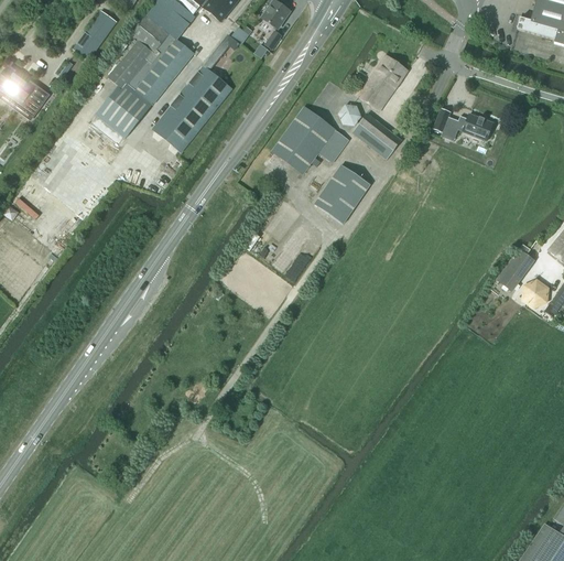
[(174,38),(193,13),(175,0),(158,0),(131,33),(138,39),(154,52),(169,33),(174,38)]
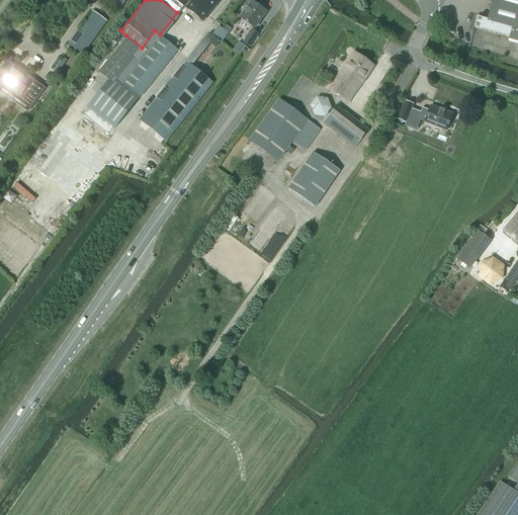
[(161,0),(177,12),(186,0),(161,0)]
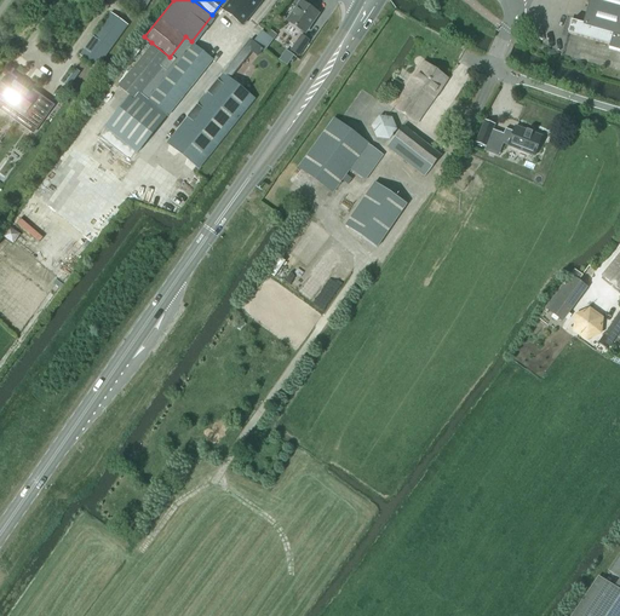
[(242,22),(260,0),(228,0),(223,6),(242,22)]
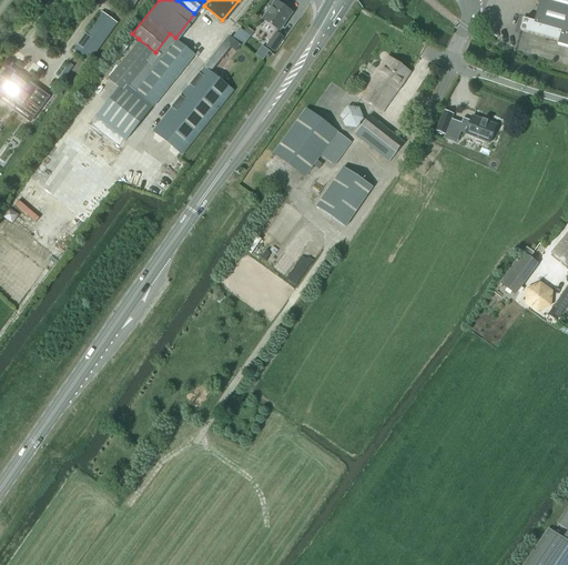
[(279,28),(291,9),(277,0),(275,0),(263,18),(279,28)]
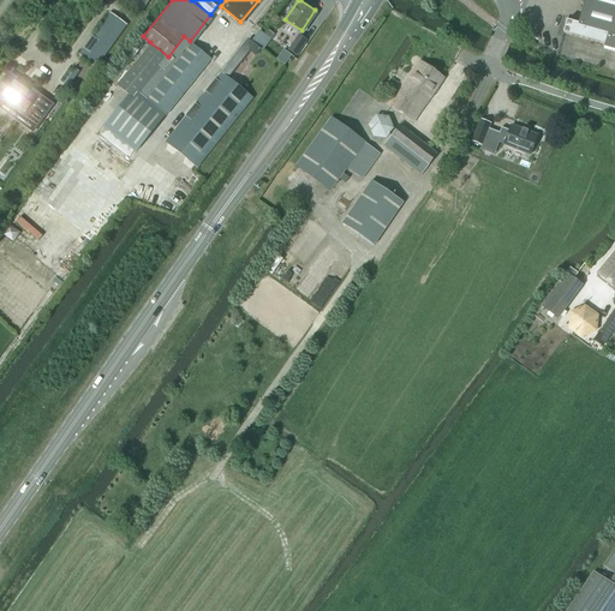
[(614,48),(614,0),(584,0),(579,22),(567,18),(563,31),(605,43),(604,46),(614,48)]
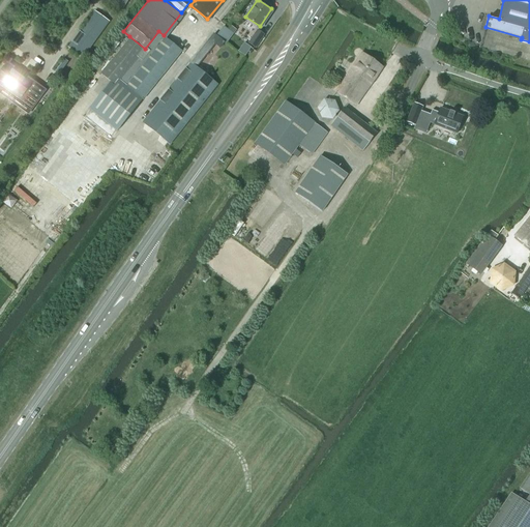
[(83,56),(109,20),(94,9),(68,46),(83,56)]
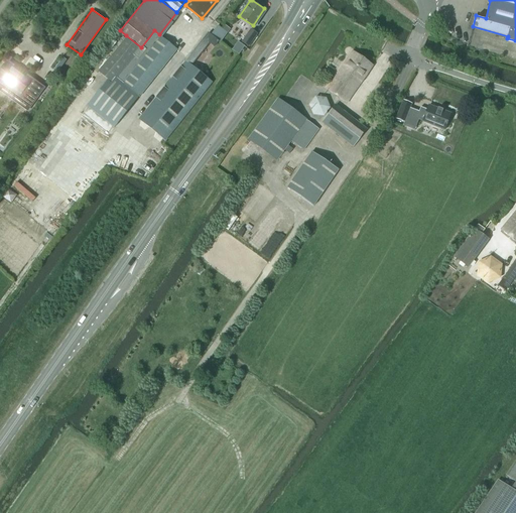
[(220,40),(227,30),(218,23),(211,33),(219,39),(220,40)]
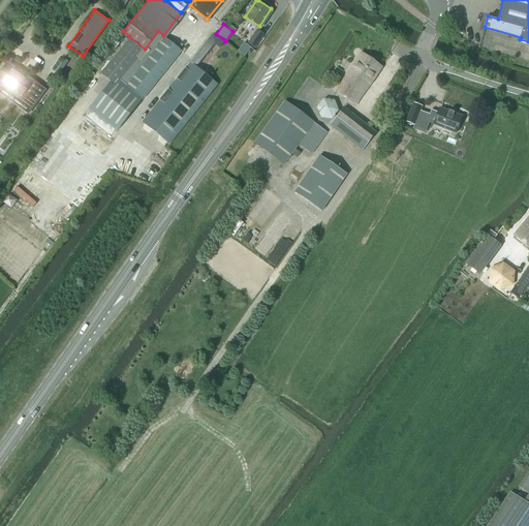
[(254,44),(262,32),(257,28),(248,41),(254,44)]
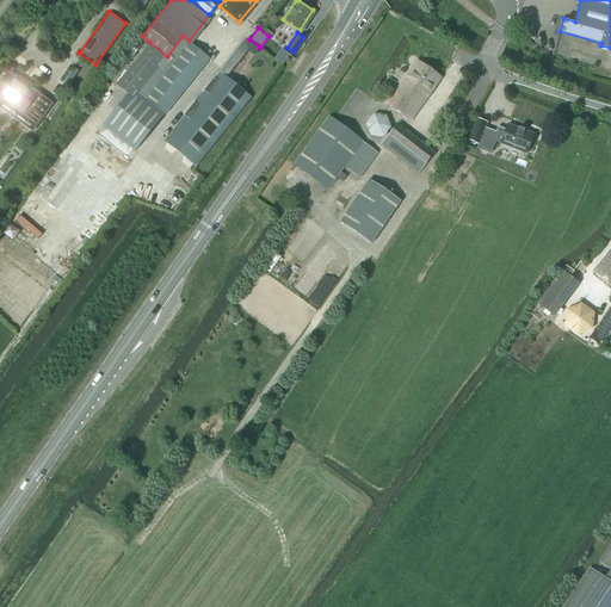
[(130,97),(125,103),(122,100),(103,123),(135,148),(153,125),(152,125),(209,56),(190,42),(189,44),(185,42),(170,61),(166,57),(167,56),(149,42),(115,84),(130,97)]
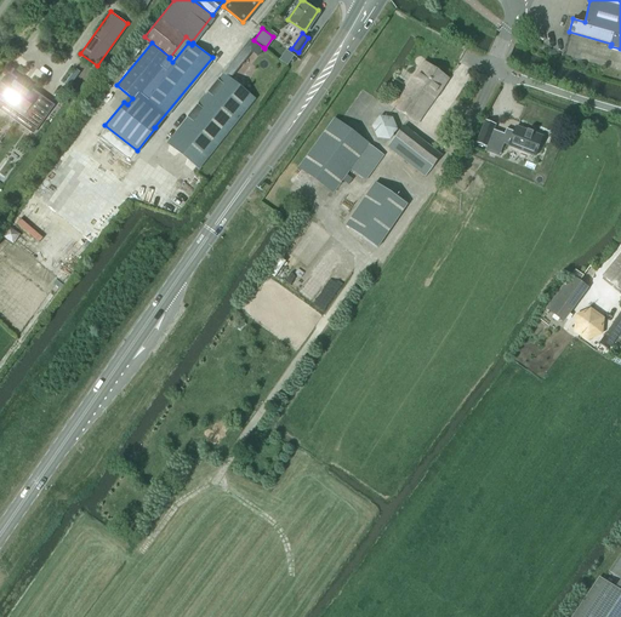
[(416,121),(448,76),(425,60),(393,106),(416,121)]
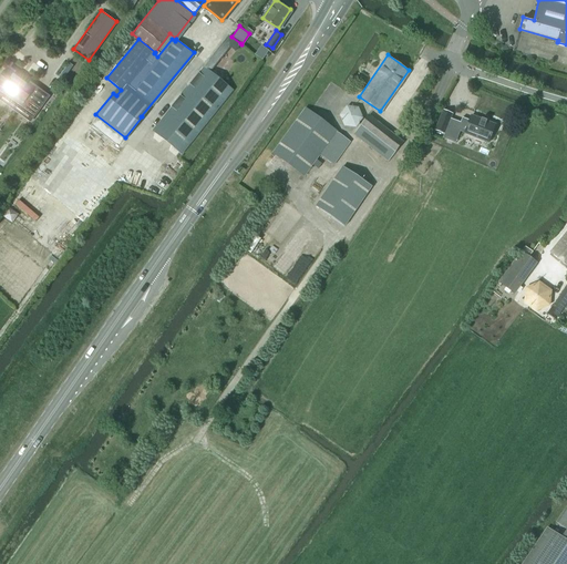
[(182,152),(233,88),(204,64),(153,129),(182,152)]
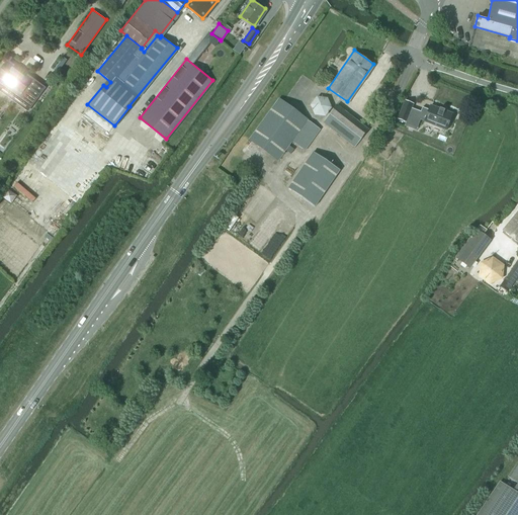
[(0,70),(0,89),(26,109),(44,87),(7,61),(0,70)]
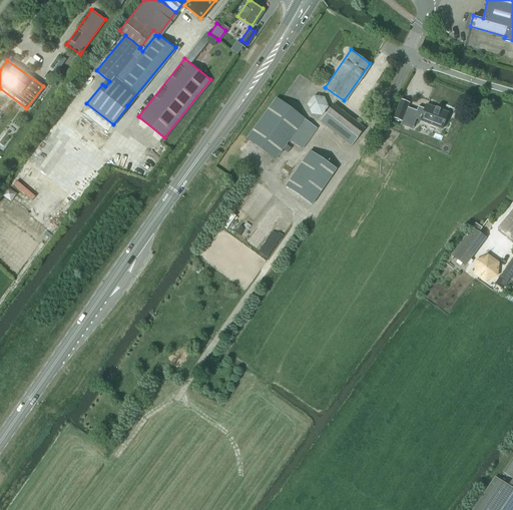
[(304,117),(305,116),(276,95),(246,136),(275,157),(289,137),(302,146),(317,126),(304,117)]
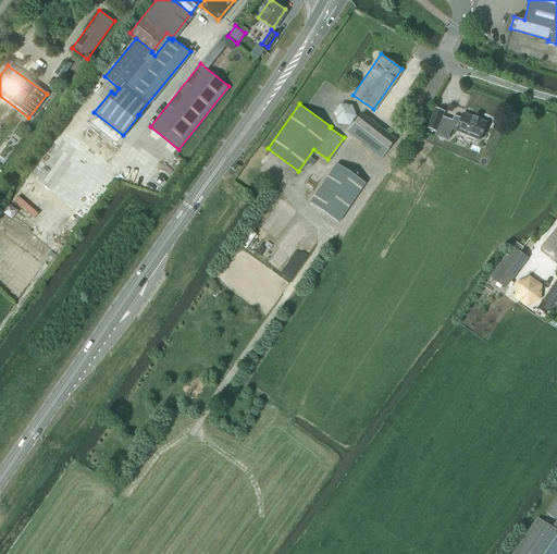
[(444,109),(435,106),(428,126),(436,130),(444,109)]
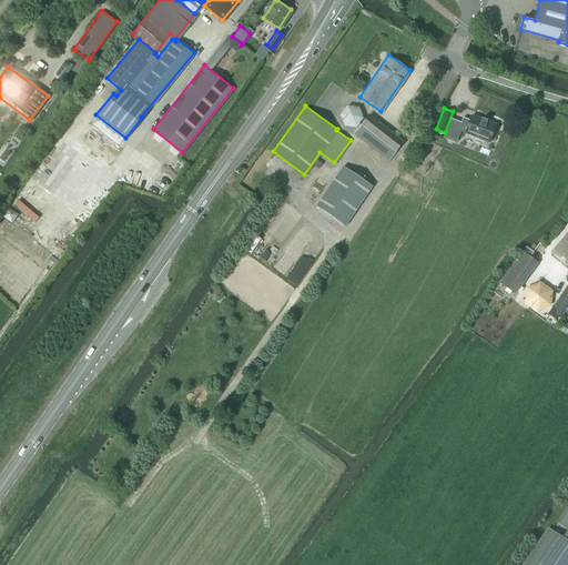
[(388,160),(404,140),(368,113),(354,132),(388,160)]
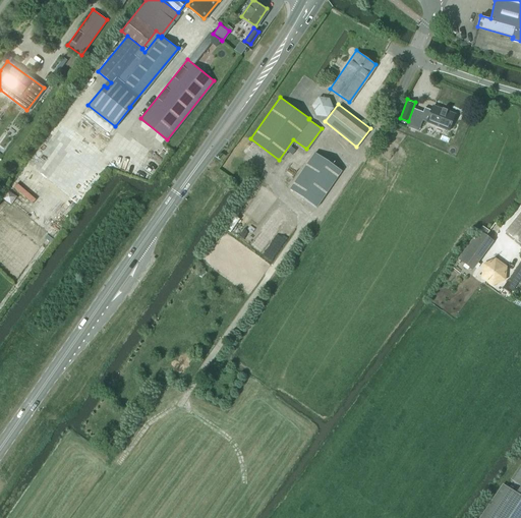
[(449,128),(455,113),(432,104),(431,108),(424,106),(419,120),(426,122),(427,120),(449,128)]
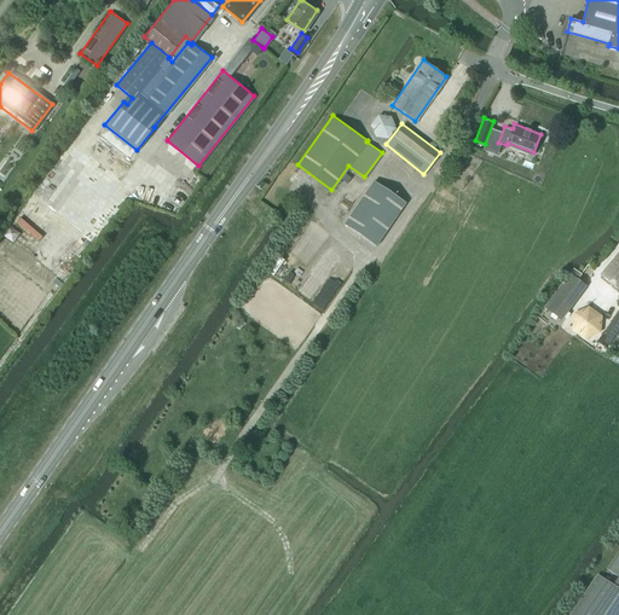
[(406,201),(374,179),(343,222),(376,244),(406,201)]
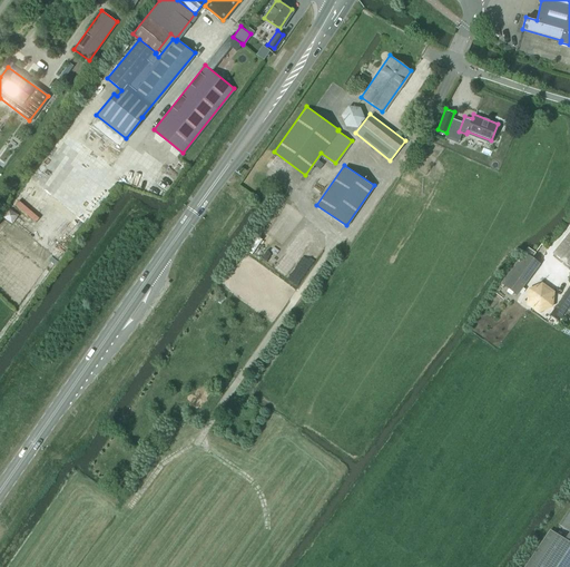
[(569,265),(569,231),(553,252),(569,265)]
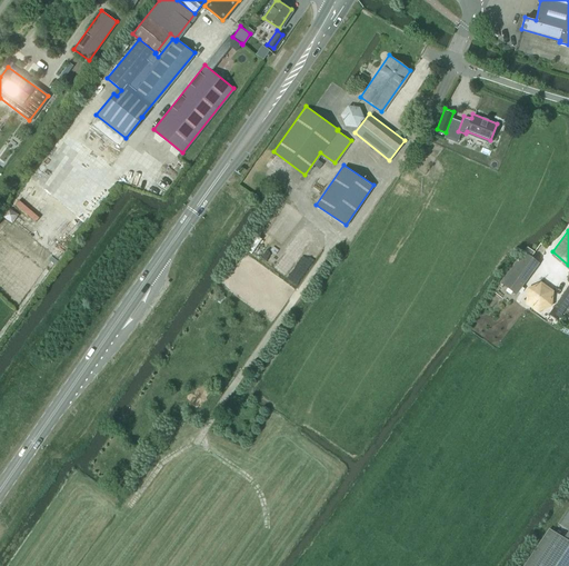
[(530,256),(535,250),(527,246),(523,250),(527,252),(520,261),(517,259),(501,280),(517,291),(538,261),(530,256)]
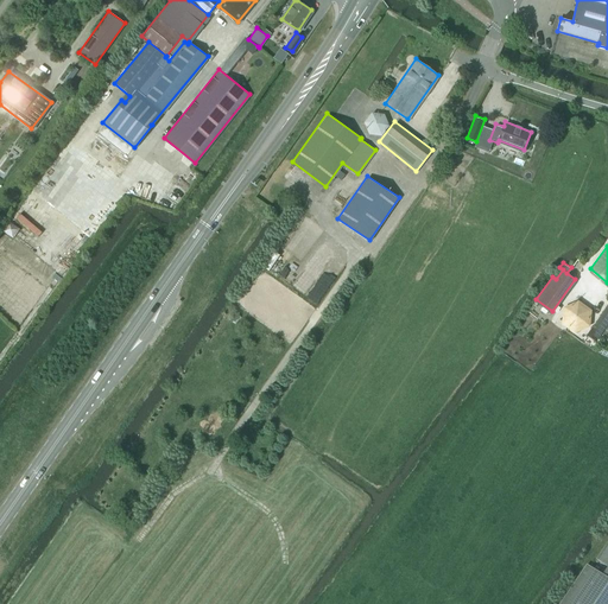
[(590,325),(591,309),(578,299),(563,305),(562,322),(575,331),(590,325)]
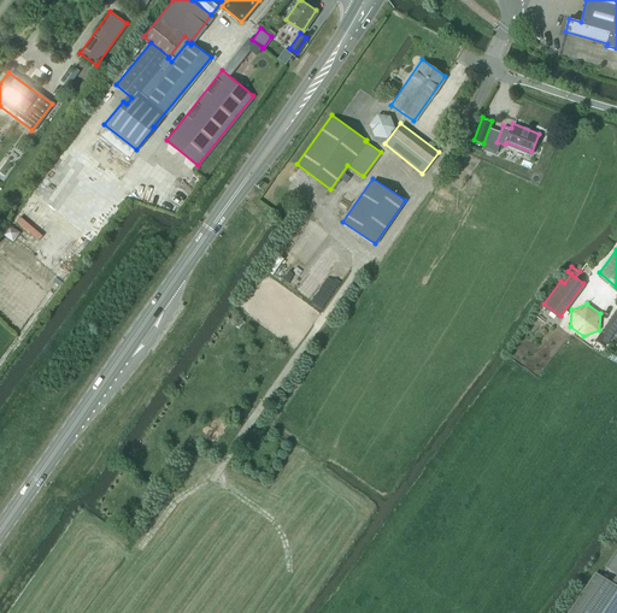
[(610,336),(616,324),(616,307),(601,330),(610,336)]
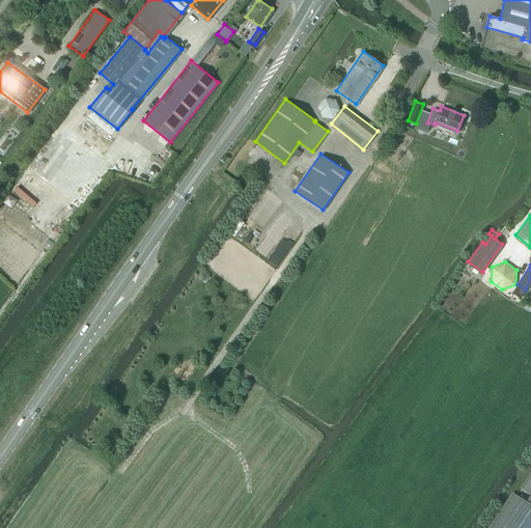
[(530,471),(521,487),(530,494),(530,471)]
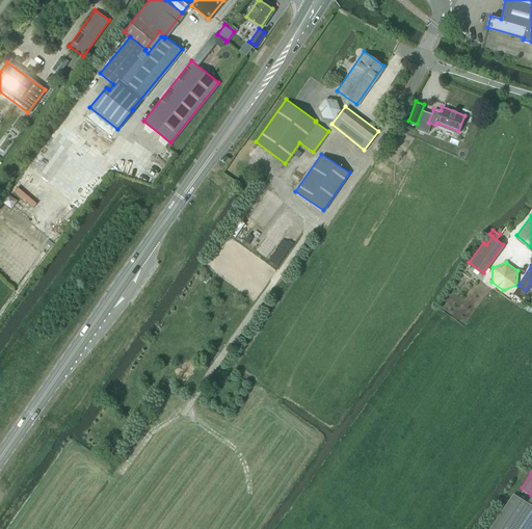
[(531,528),(531,495),(527,501),(513,493),(488,528),(531,528)]
